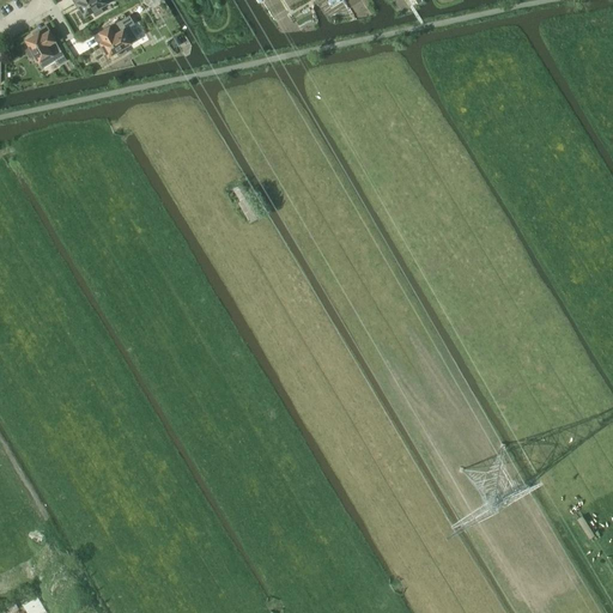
[(77,2),(79,6),(79,7),(85,16),(92,11),(95,16),(103,12),(99,7),(110,0),(80,0),(77,2)]
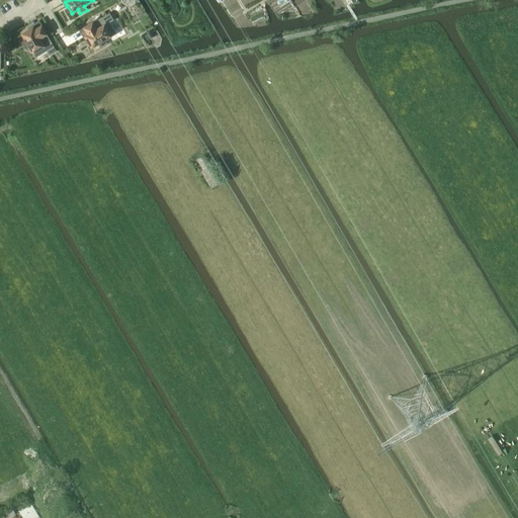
[(85,36),(87,38),(87,39),(92,48),(98,44),(100,48),(107,44),(104,39),(115,33),(109,22),(113,20),(109,12),(84,27),(88,34),(85,36)]
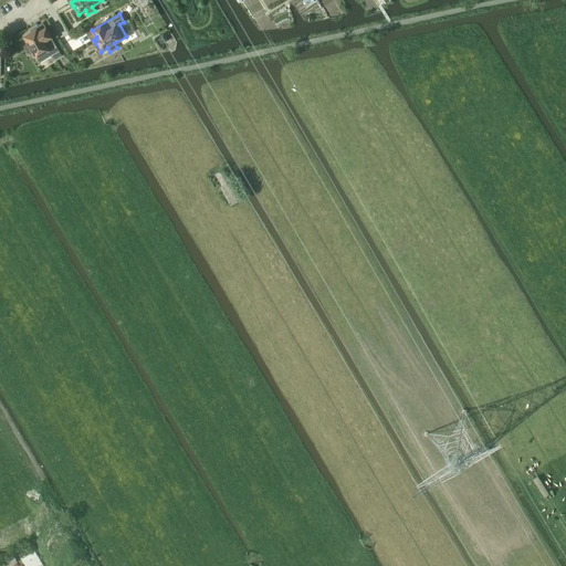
[(23,37),(28,43),(23,46),(28,53),(32,51),(40,63),(51,55),(53,61),(62,55),(45,28),(38,32),(35,30),(33,31),(32,31),(32,32),(23,37)]
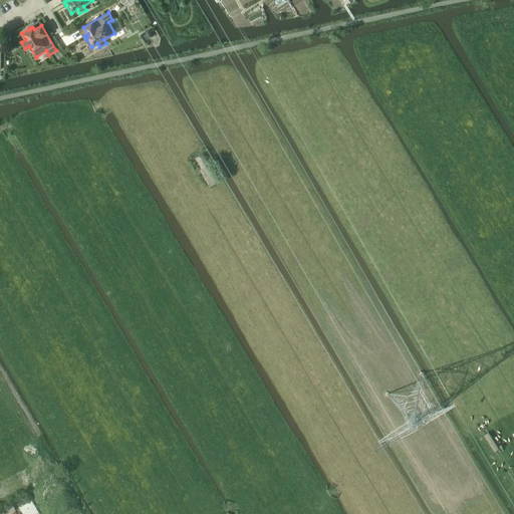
[(202,156),(196,159),(210,183),(216,180),(202,156)]
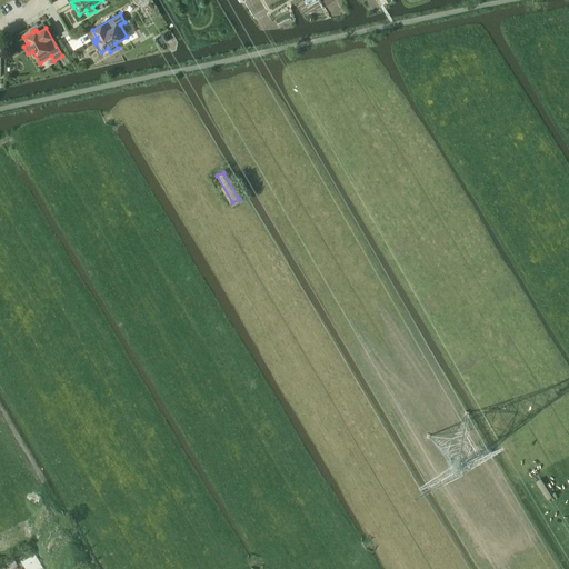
[(20,562),(25,568),(42,568),(35,555),(20,562)]
